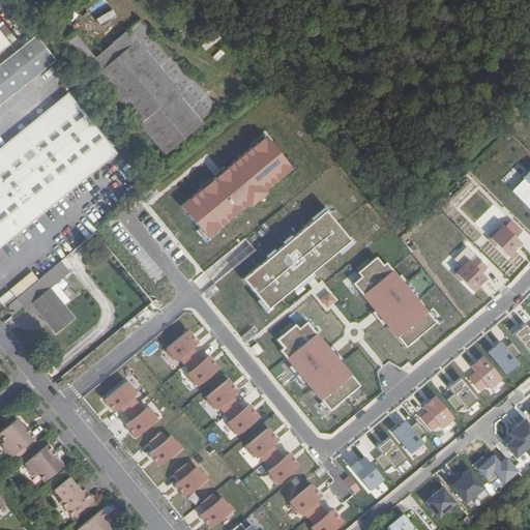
[(99,25),(117,16),(113,8),(96,18),(99,25)]
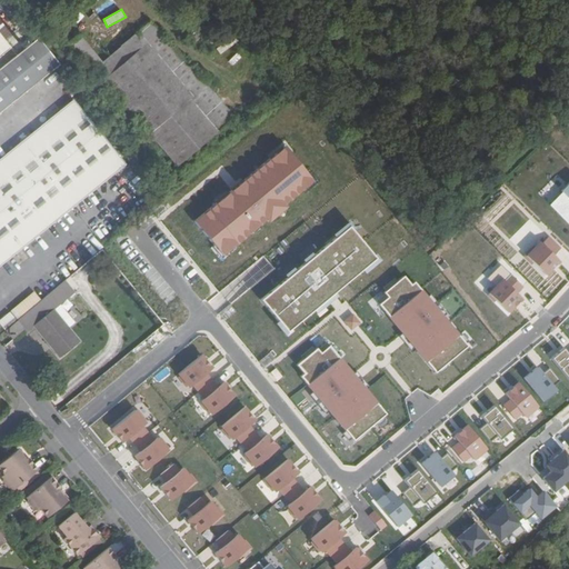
[(178,166),(218,132),(223,127),(235,118),(231,113),(205,83),(149,22),(137,32),(139,35),(147,43),(105,79),(178,166)]
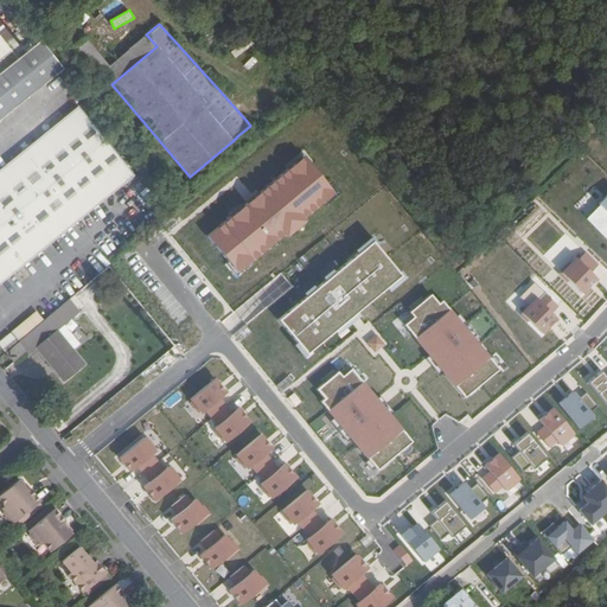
[(0,33),(0,58),(13,49),(0,33)]
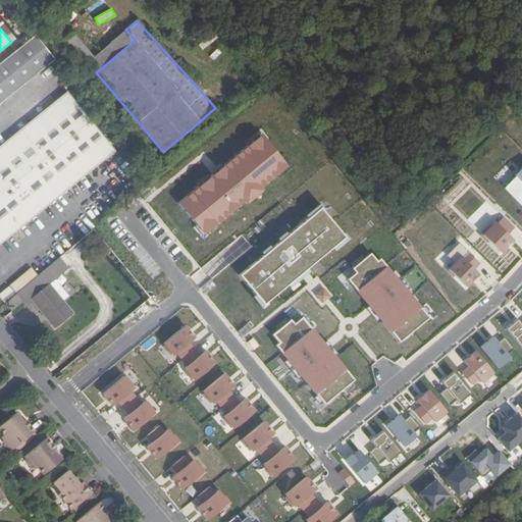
[(184,37),(177,30),(171,35),(176,41),(184,37)]
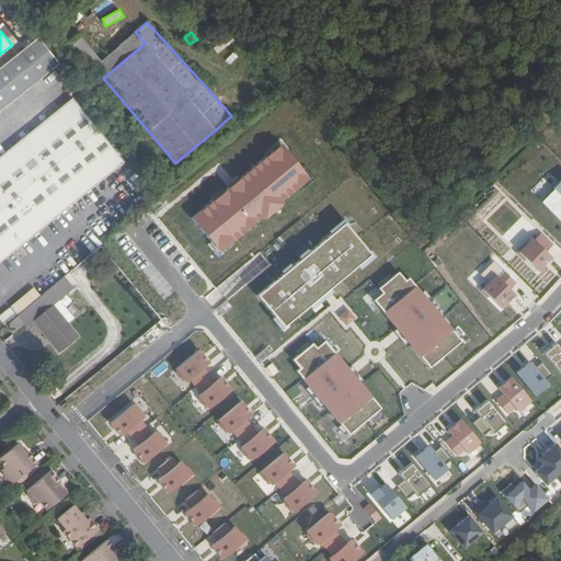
[(93,68),(103,78),(145,43),(137,34),(103,64),(79,36),(66,47),(88,72),(93,68)]
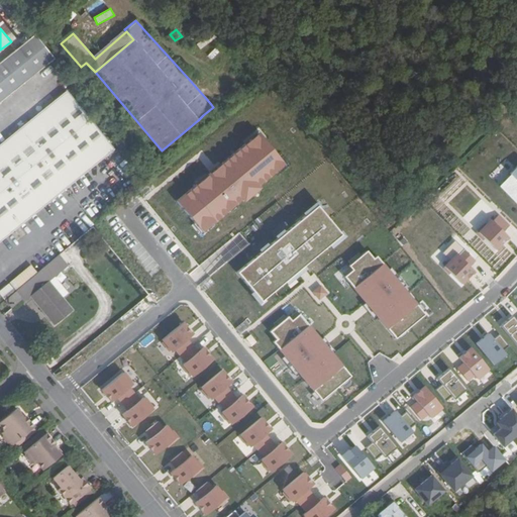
[(0,104),(55,60),(35,36),(34,36),(0,64),(0,104)]
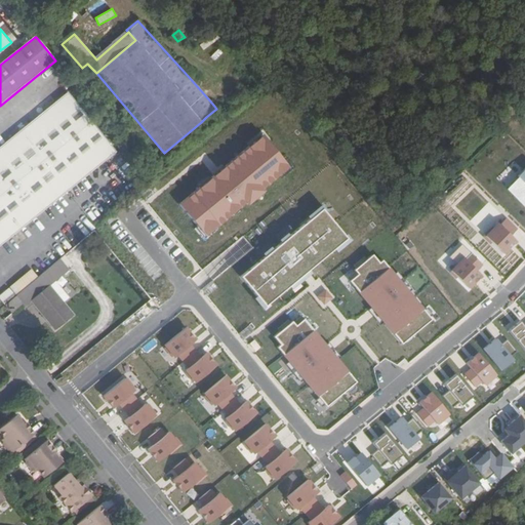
[(52,51),(57,47),(49,38),(44,42),(52,51)]
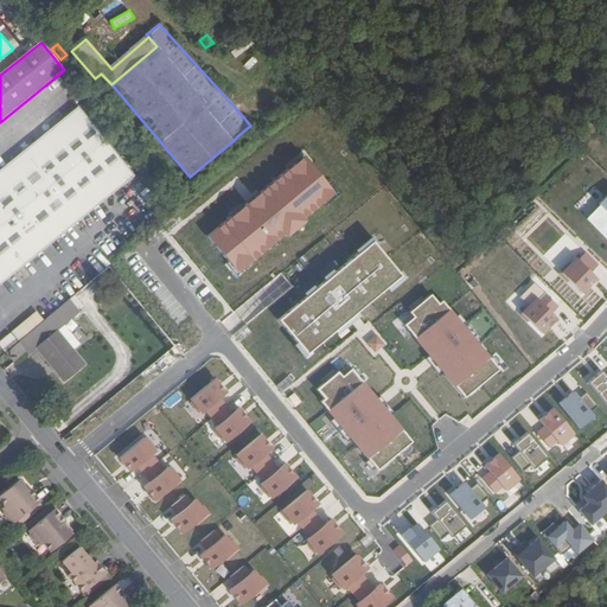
[(0,168),(0,225),(33,199),(63,234),(135,174),(80,106),(0,168)]
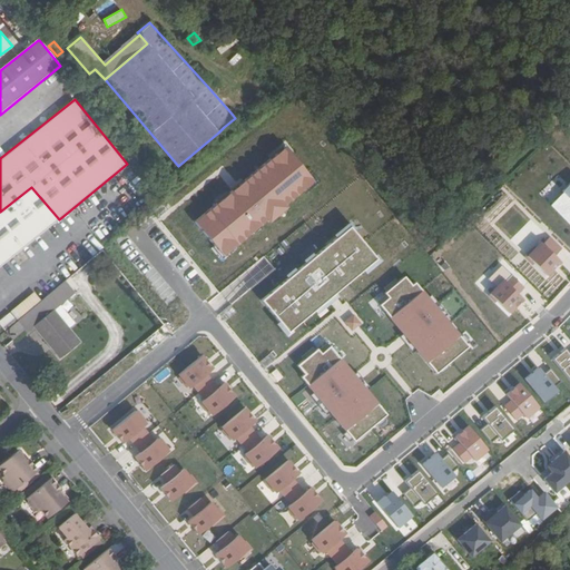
[(238,108),(232,114),(235,118),(242,112),(248,119),(254,115),(244,102),(238,108)]
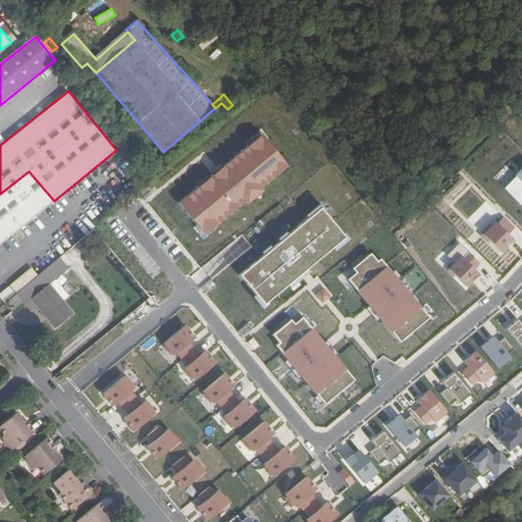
[(205,116),(200,121),(203,125),(208,120),(205,116)]
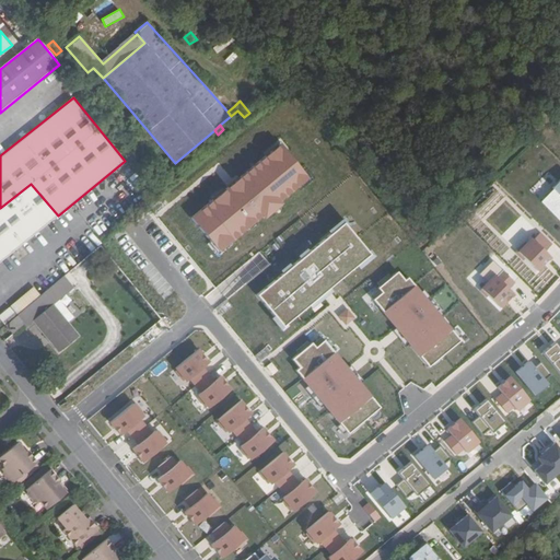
[(277,200),(305,176),(277,144),(193,218),(220,249),(258,218),(266,220),(282,207),(277,200)]
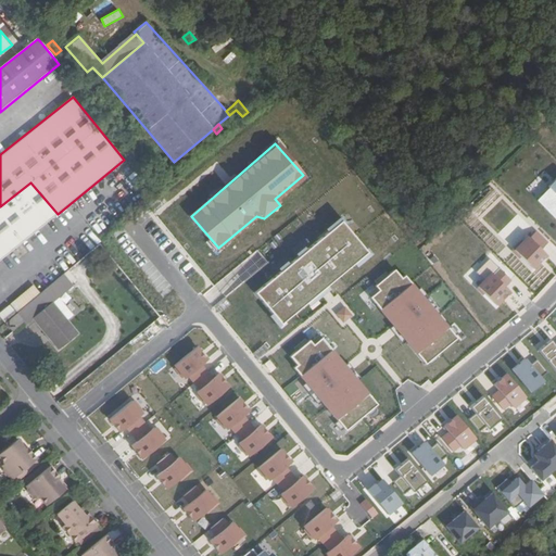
[(0,260),(58,214),(30,182),(0,206),(0,260)]
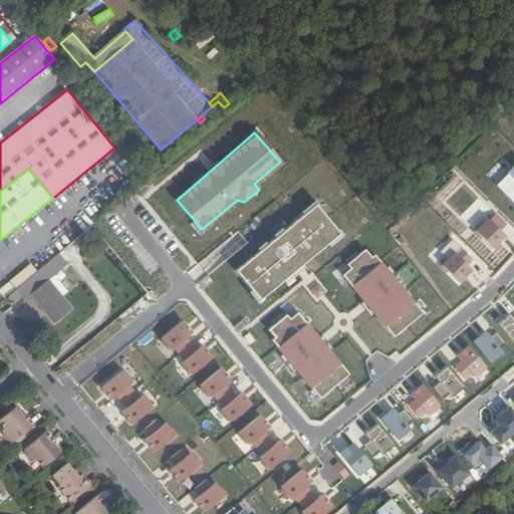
[(260,298),(338,232),(315,205),(237,271),(260,298)]
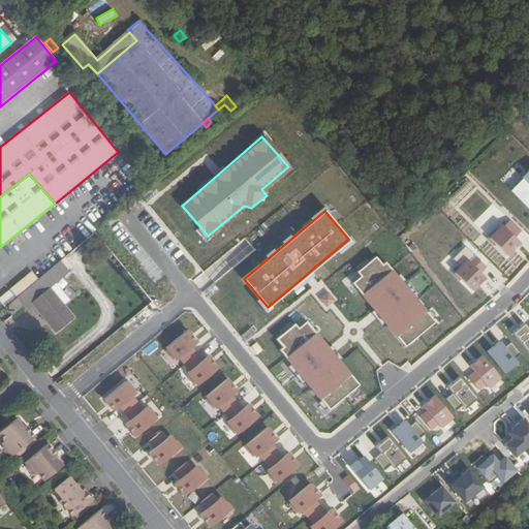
[(521,231),(510,220),(504,227),(499,223),(487,236),(507,256),(520,244),(515,238),(521,231)]
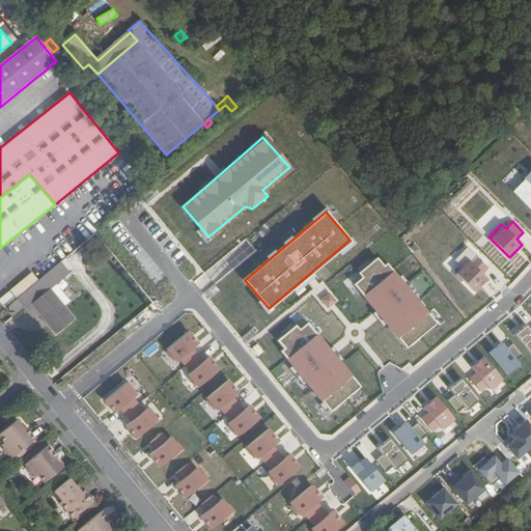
[(118,255),(122,259),(135,249),(132,245),(118,255)]
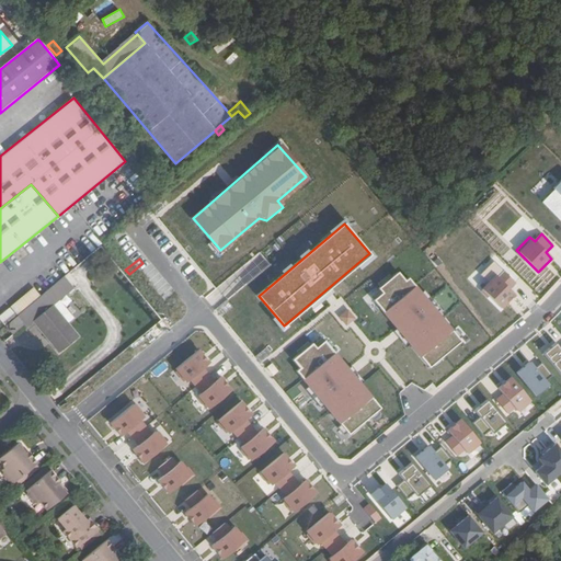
[(511,288),(516,284),(503,271),(497,277),(494,274),(481,287),(502,309),(517,295),(511,288)]
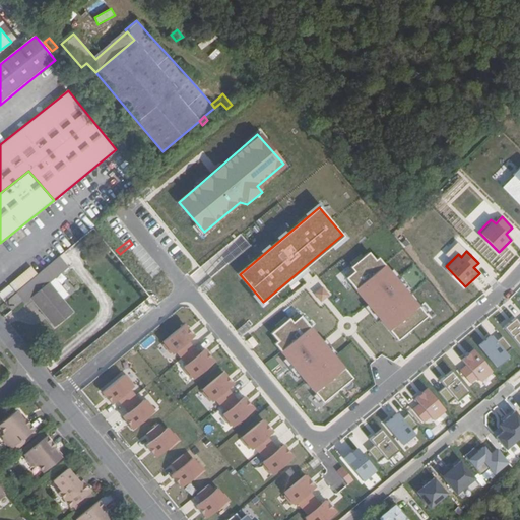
[(427,317),(378,257),(374,260),(368,253),(351,266),(355,271),(347,278),(397,340),(427,317)]
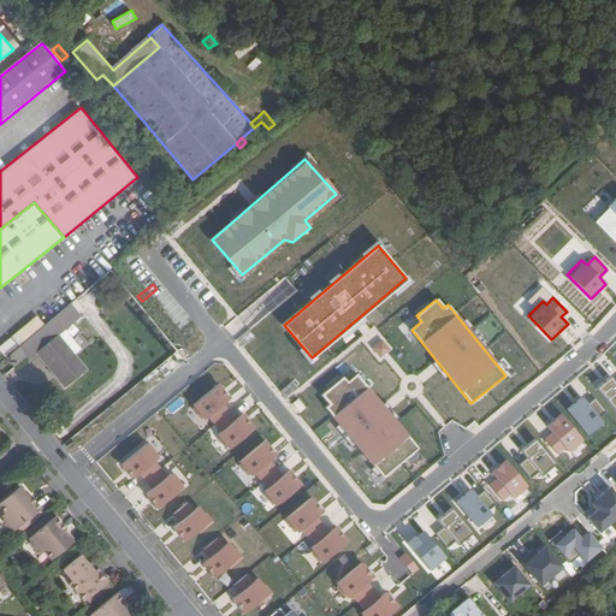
[(395,318),(373,335),(378,342),(401,324),(395,318)]
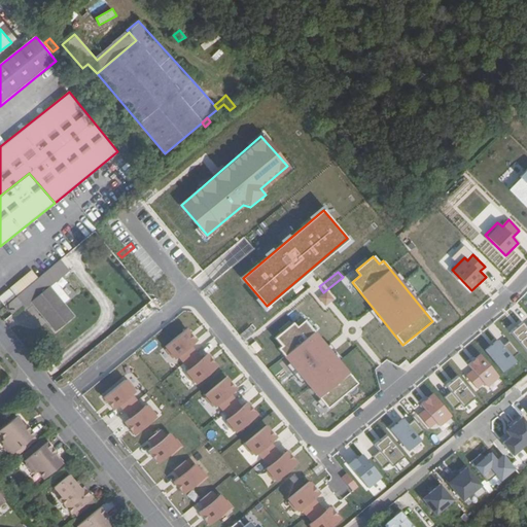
[(49,320),(49,321),(57,330),(73,317),(48,287),(33,300),(49,320)]
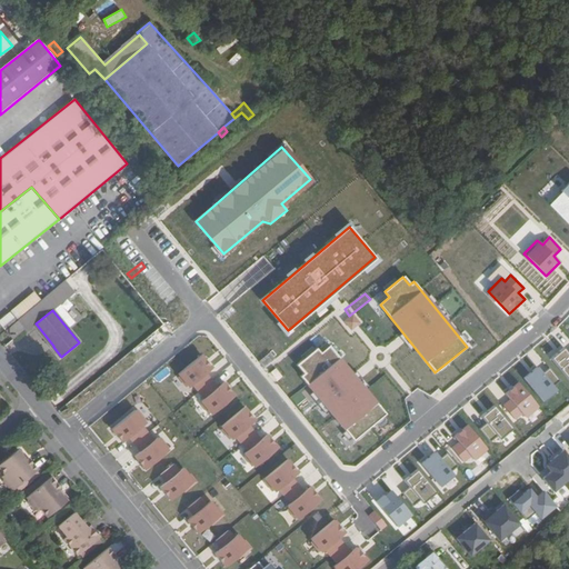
[(0,320),(0,323),(5,330),(16,320),(9,312),(0,320)]
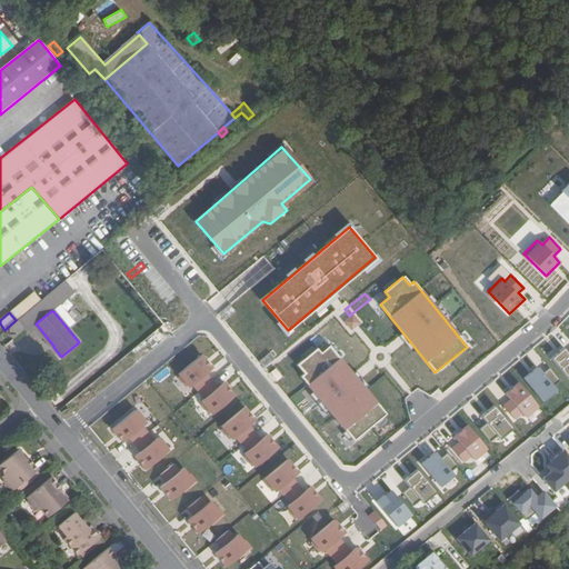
[(25,330),(17,320),(16,320),(5,330),(12,340),(25,330)]
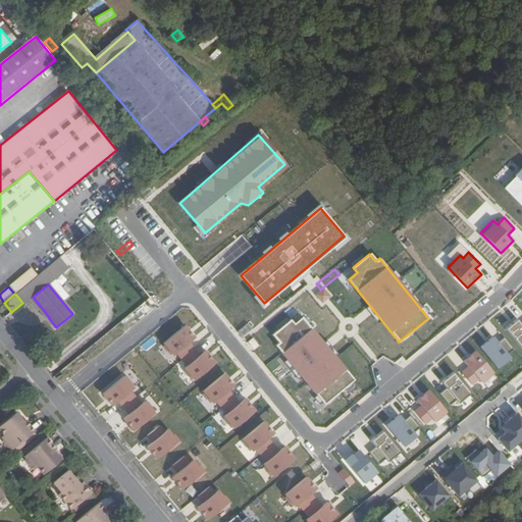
[(356,380),(313,329),(301,316),(293,323),(290,318),(271,334),(277,342),(272,347),(323,407),(356,380)]
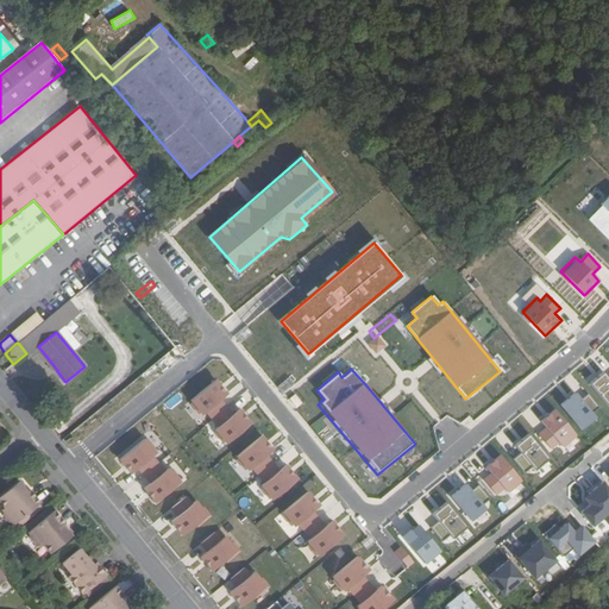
[(608,378),(608,380),(604,375),(591,384),(608,405),(608,378)]
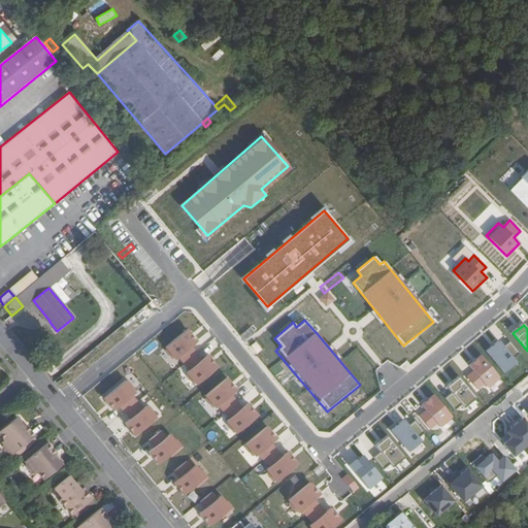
[(197,340),(187,329),(164,348),(175,362),(178,359),(188,369),(186,372),(195,385),(217,367),(205,354),(202,357),(192,344),(197,340)]
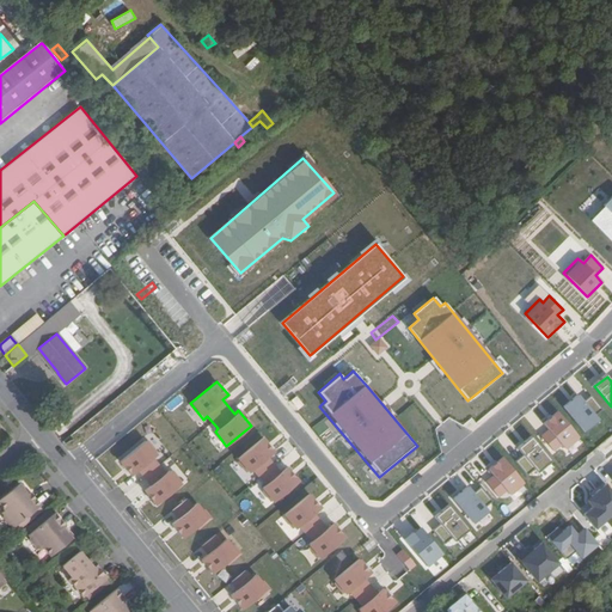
[(585,403),(577,395),(563,407),(583,433),(599,420),(594,414),(600,410),(591,398),(585,403)]
